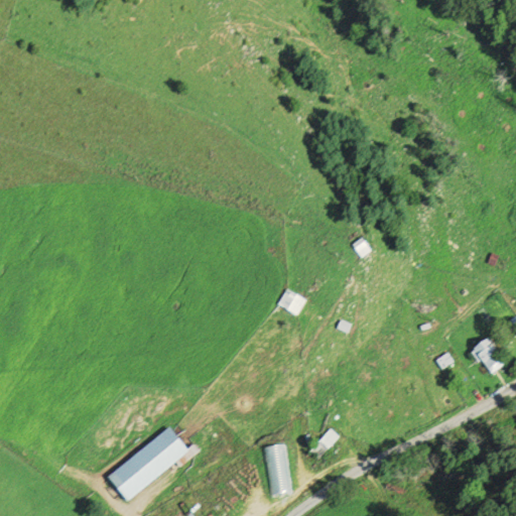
[(350,244),(359,237),(368,250),(358,256),(350,244)]
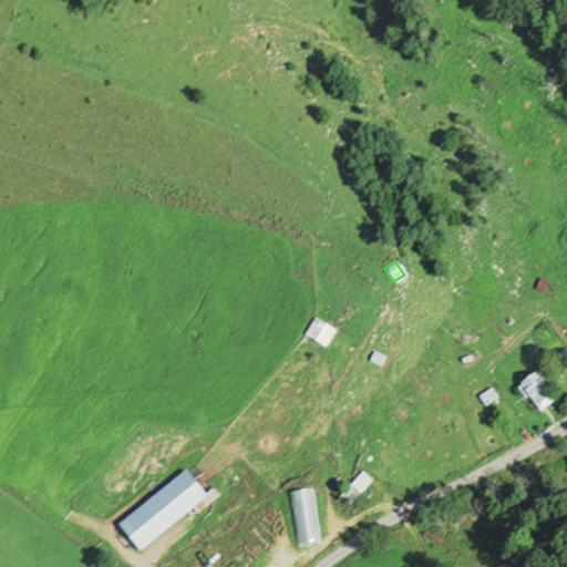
[(302,334),(313,317),(333,329),(322,347),(302,334)]
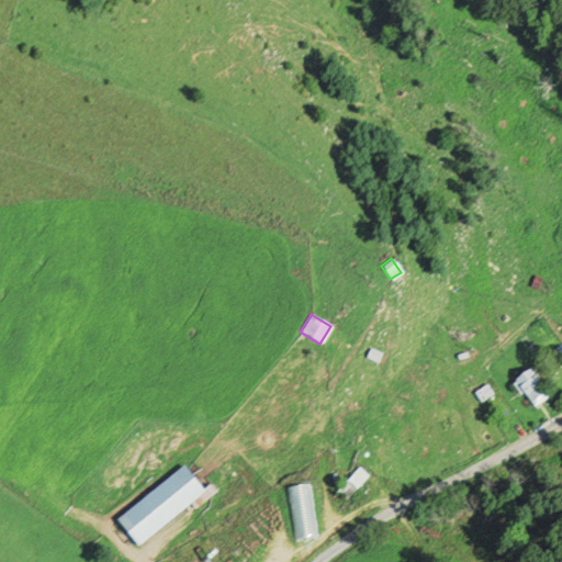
[(513,378),(527,368),(548,397),(534,407),(513,378)]
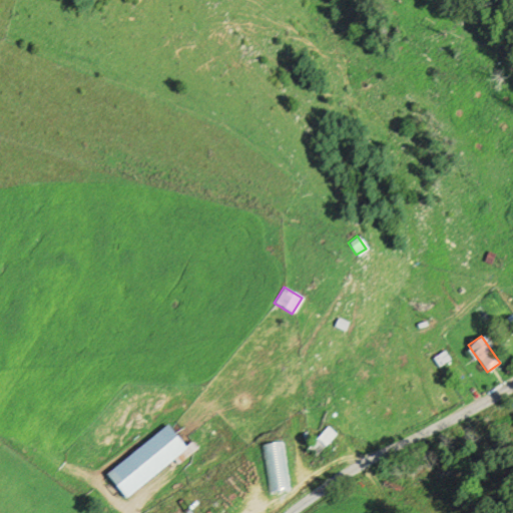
[(443,348),(451,359),(440,366),(433,355),(443,348)]
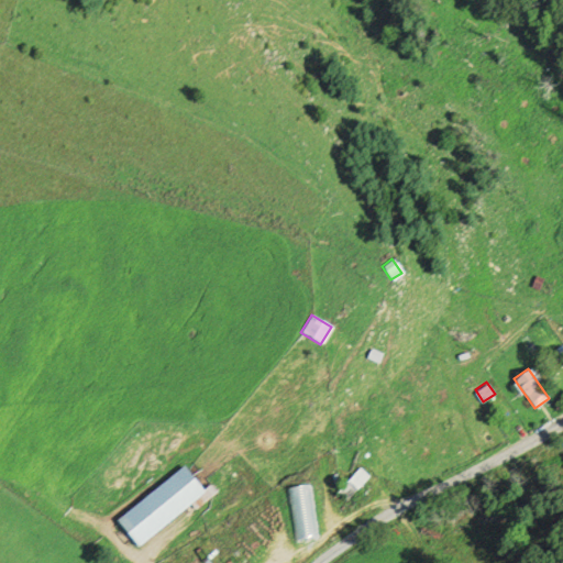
[(359,466),(370,476),(348,500),(337,490),(359,466)]
